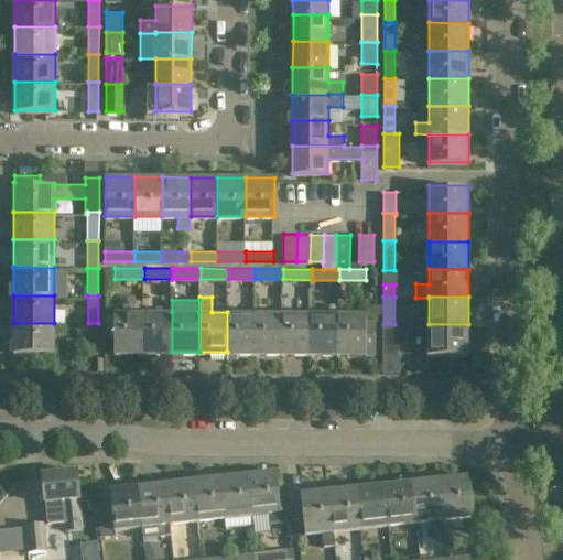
[(115,352),(143,352),(143,312),(116,312),(116,313),(106,313),(106,334),(116,334),(115,352)]
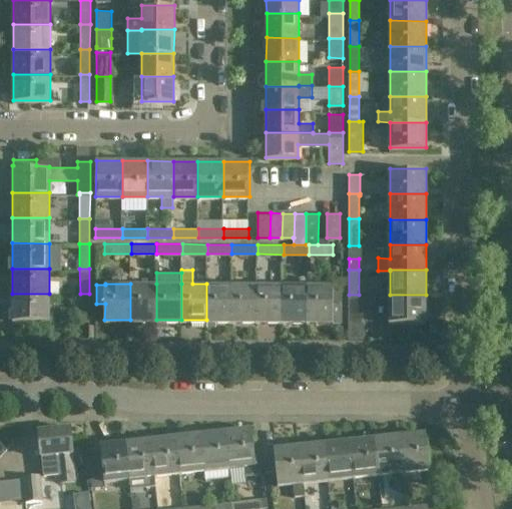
[(156,320),(156,284),(130,284),(130,320),(156,320)]
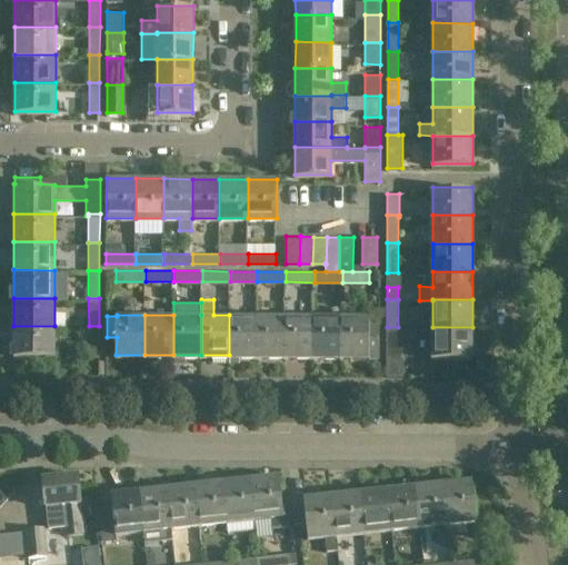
[(229,315),(229,355),(257,355),(257,315),(229,315)]
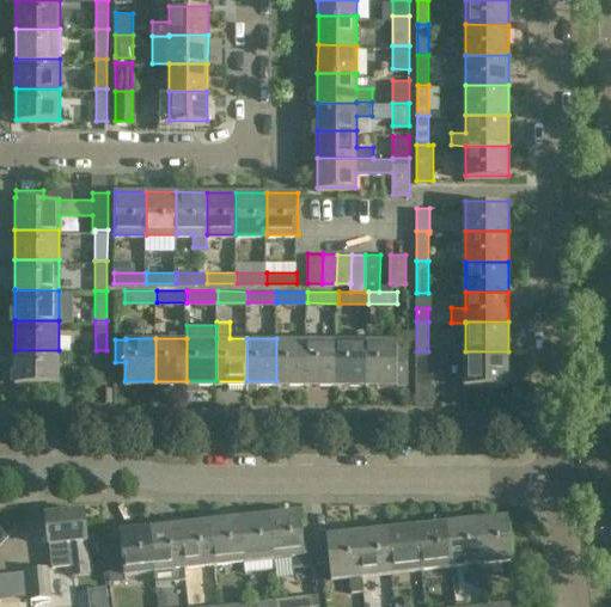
[(276,338),(276,381),(306,381),(307,338),(276,338)]
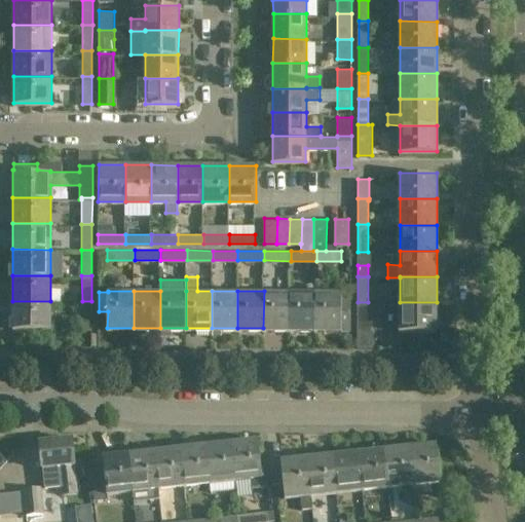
[(264,291),(263,328),(290,328),(290,291),(264,291)]
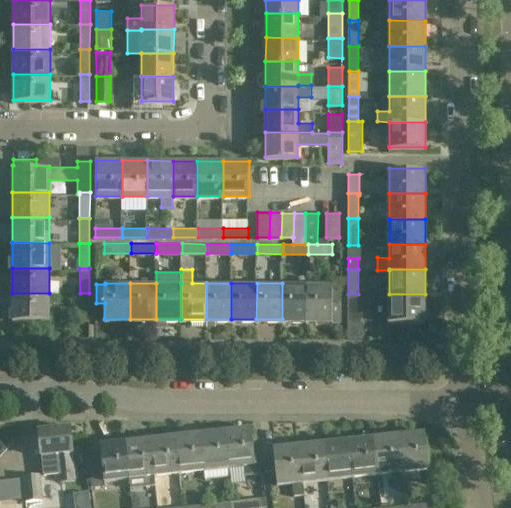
[(307,319),(307,283),(282,283),(282,319),(307,319)]
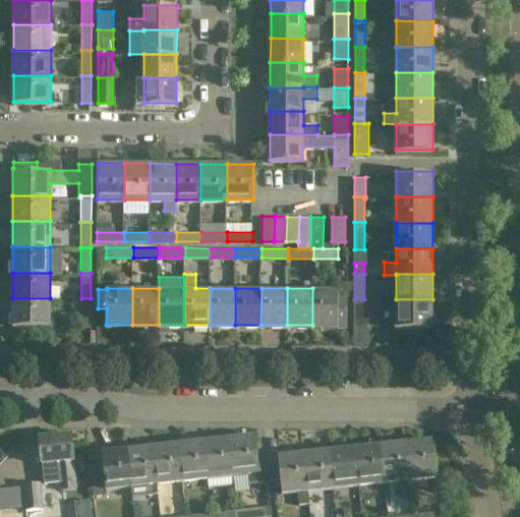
[(339,288),(312,288),(312,325),(339,325),(338,328),(348,328),(347,289),(339,288)]
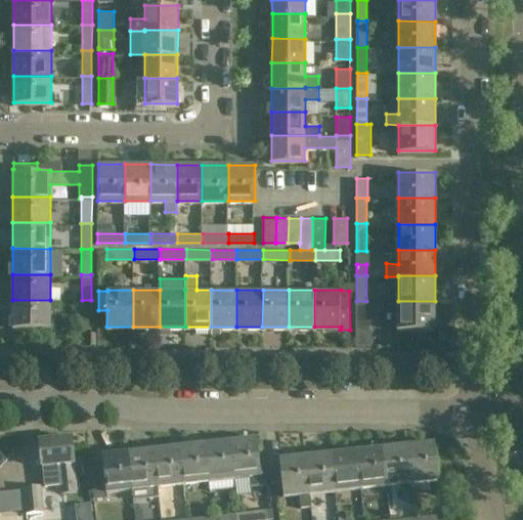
[(50,300),(12,300),(12,327),(50,327),(50,300)]
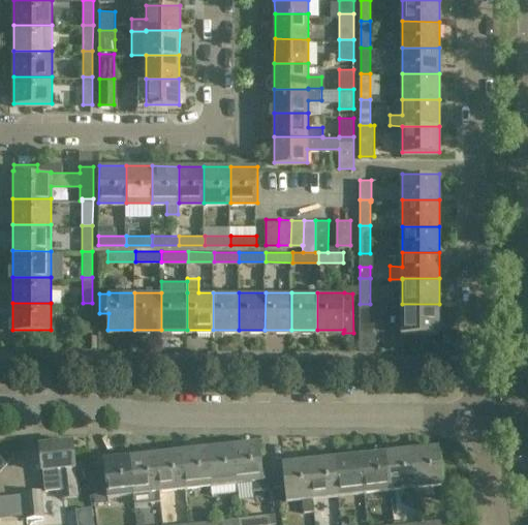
[(92,331),(92,303),(83,303),(83,330),(92,331)]
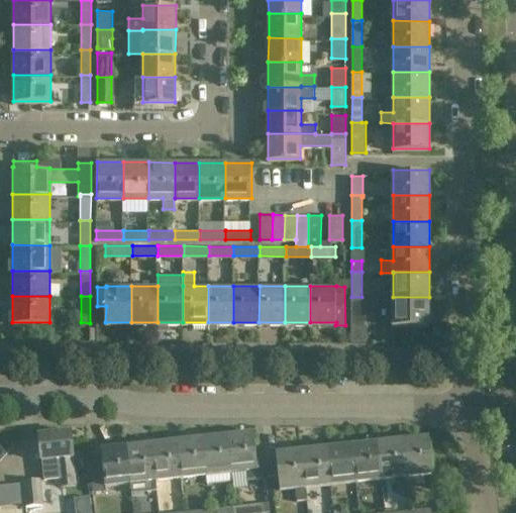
[(362,297),(351,297),(350,324),(365,324),(366,298),(362,298),(362,297)]
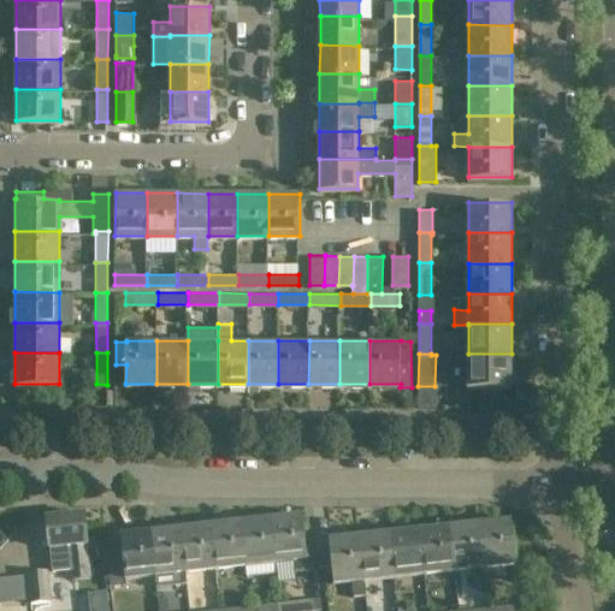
[(512,385),(512,354),(468,354),(467,385),(512,385)]
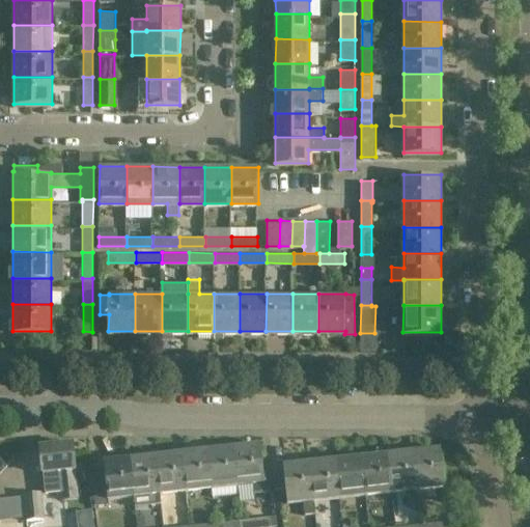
[(40,443),(44,470),(46,490),(62,488),(63,497),(78,496),(74,466),(76,466),(73,439),(40,443)]
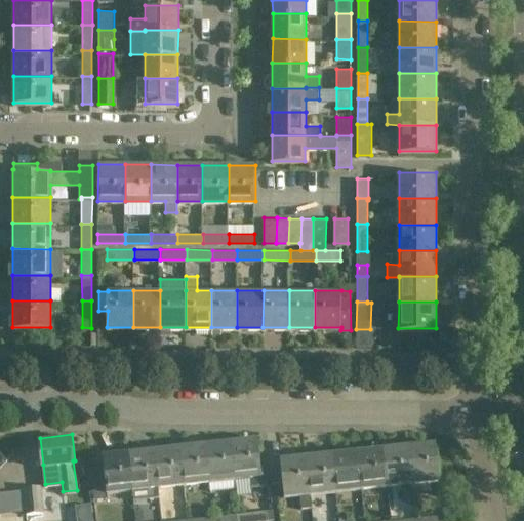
[(236,477),(237,477),(250,475),(251,485),(267,484),(265,471),(262,472),(257,437),(232,439),(236,477)]
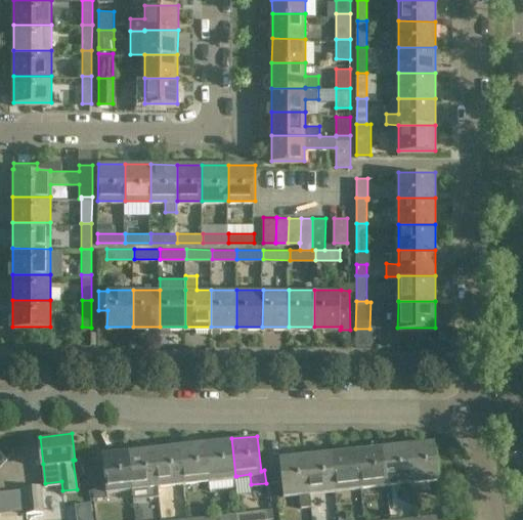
[(231,438),(206,441),(210,478),(211,488),(237,485),(236,476),(235,476),(231,438)]
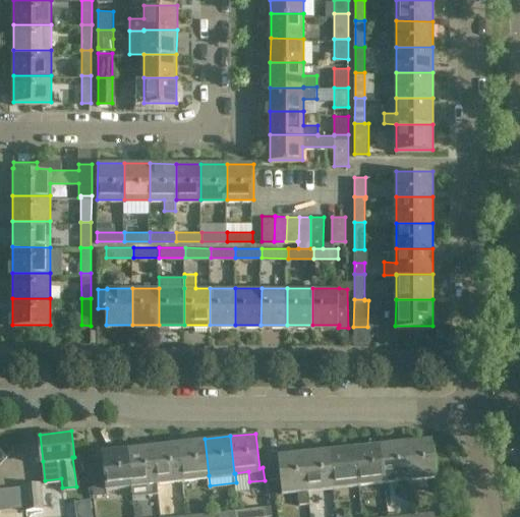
[(407,441),(411,477),(437,474),(434,438),(407,441)]
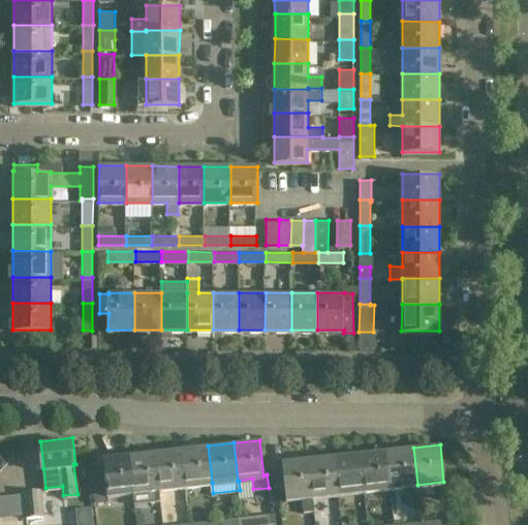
[(186,486),(212,483),(208,445),(182,449),(186,486)]
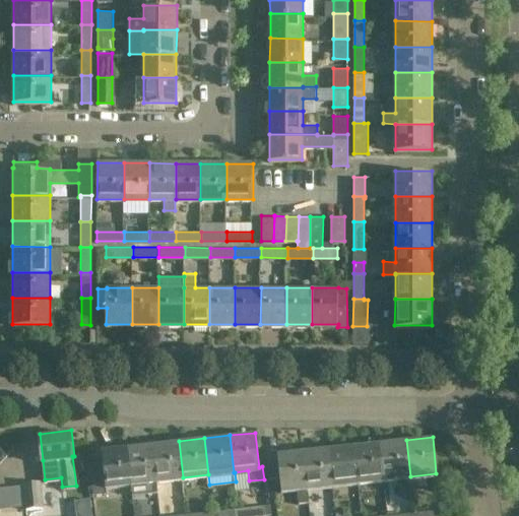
[(406,440),(381,442),(385,478),(398,477),(400,494),(411,493),(410,476),(406,440)]
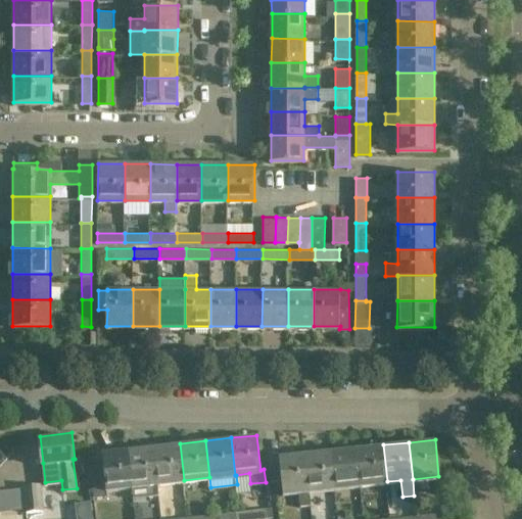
[(159,483),(184,480),(180,443),(154,446),(158,483),(159,483)]
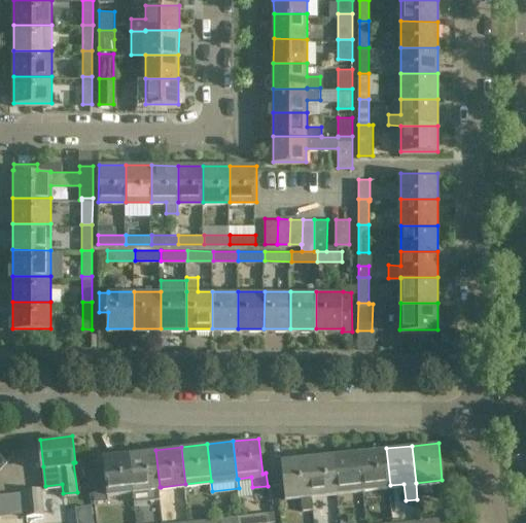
[(364,488),(390,485),(386,448),(360,451),(364,488)]
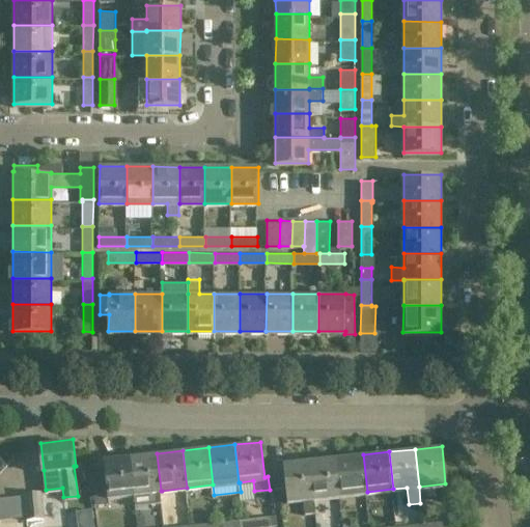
[(161,491),(157,453),(131,455),(135,493),(149,492),(150,502),(162,501),(161,491)]
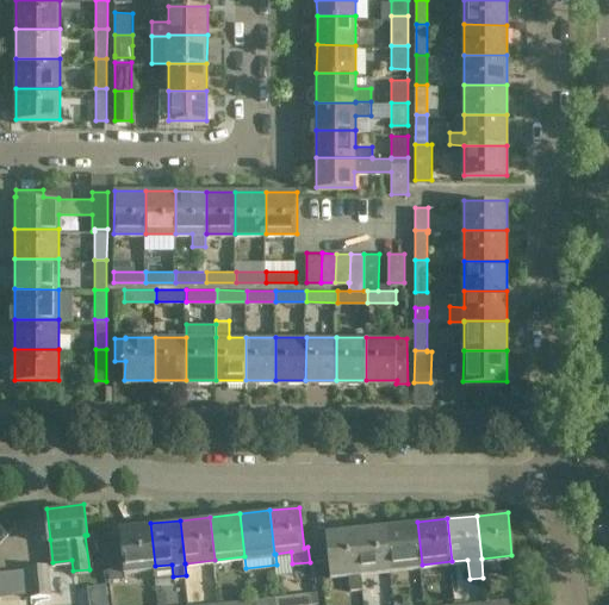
[(386,525),(391,568),(422,565),(417,522),(386,525)]
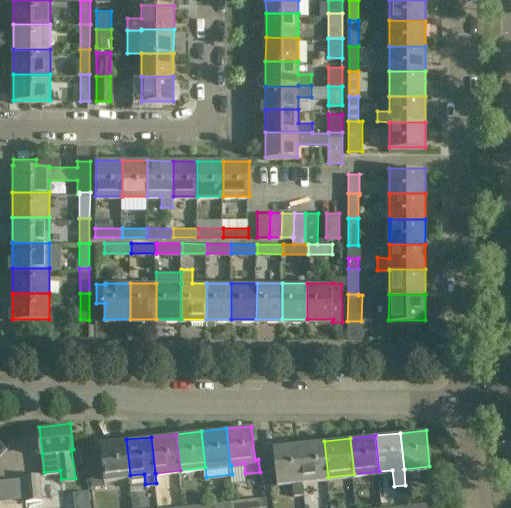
[(104,478),(130,475),(126,439),(100,442),(101,453),(89,454),(92,485),(105,483),(104,478)]
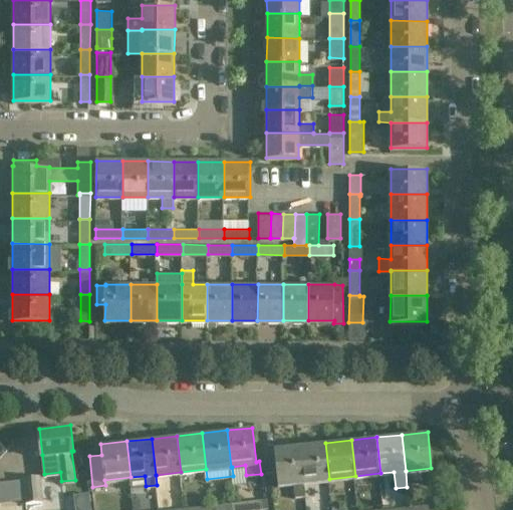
[(305,481),(329,479),(325,443),(300,445),(304,481),(305,481)]
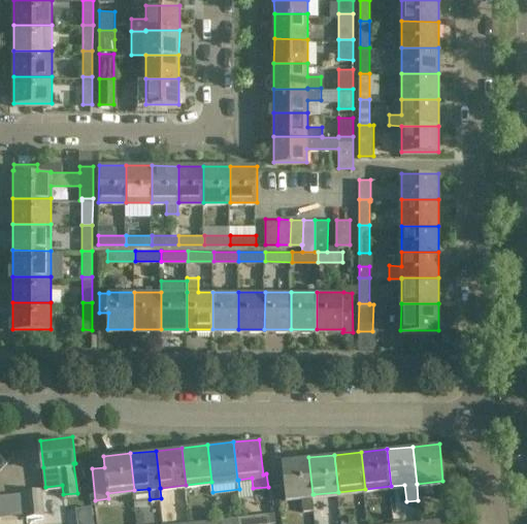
[(313,494),(308,457),(282,460),(282,462),(271,463),(273,486),(285,485),(286,497),(302,496),(304,510),(315,509),(314,494),(313,494)]
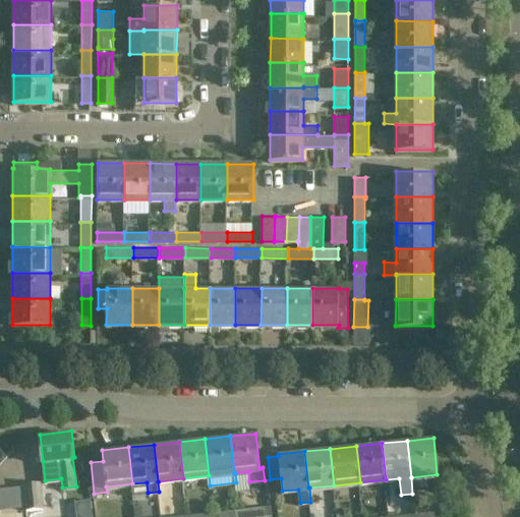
[(44,506),(42,480),(23,481),(25,507),(44,506)]
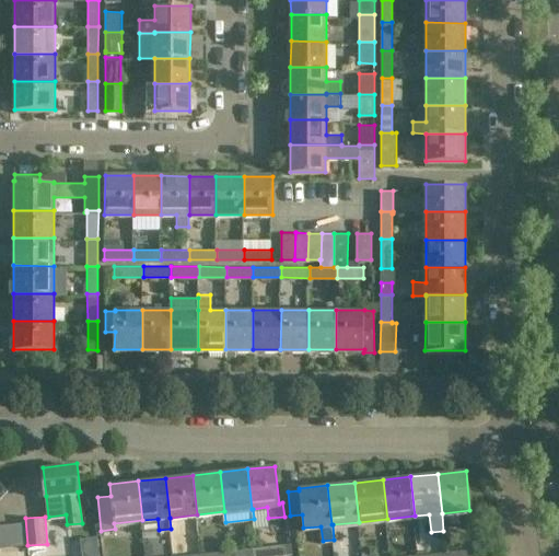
[(73,555),(97,555),(90,534),(68,542),(73,555)]
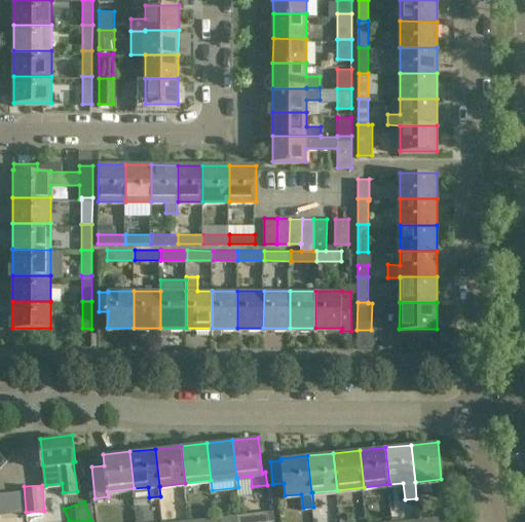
[(162,521),(157,521),(145,521),(144,508),(137,509),(138,521),(162,521)]
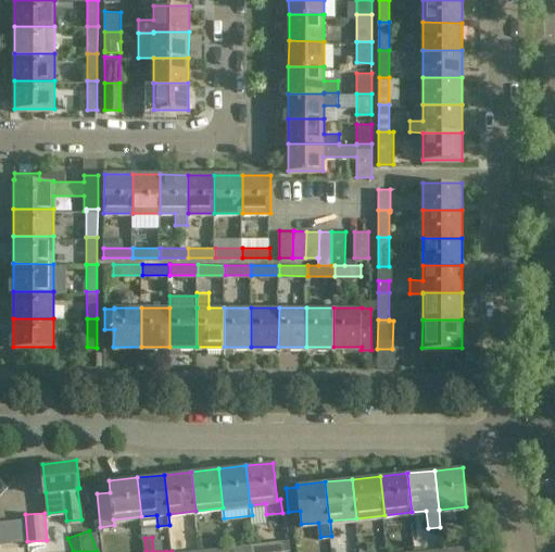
[(286,539),(254,542),(254,551),(272,551),(282,551),(291,550),(290,539),(286,539)]
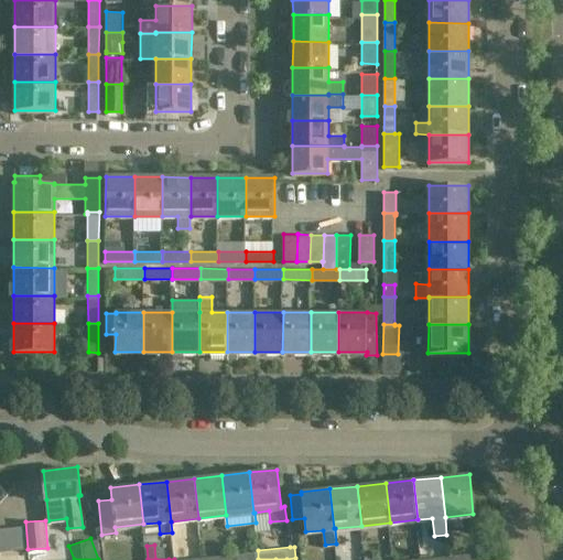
[(230,559),(258,559),(258,550),(230,553),(230,559)]
